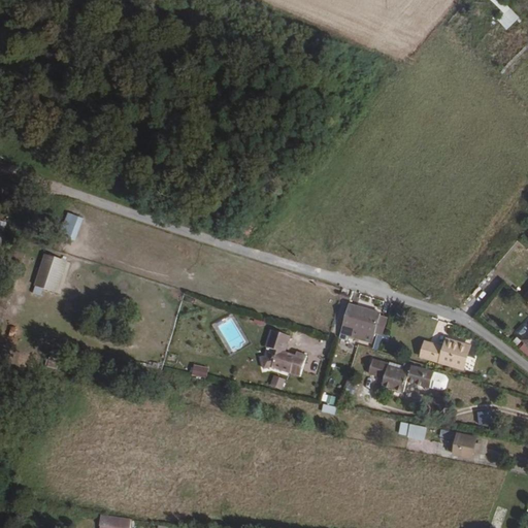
[(520,19),(500,0),(490,0),(501,11),(504,14),(501,18),(497,22),(507,31),(520,19)]
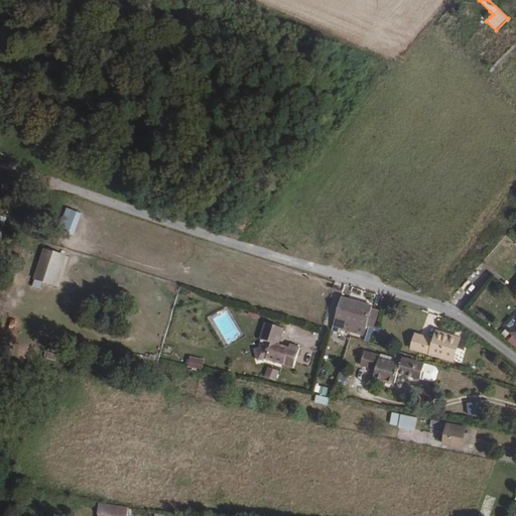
[(82,215),(68,209),(59,230),(74,236),(82,215)]
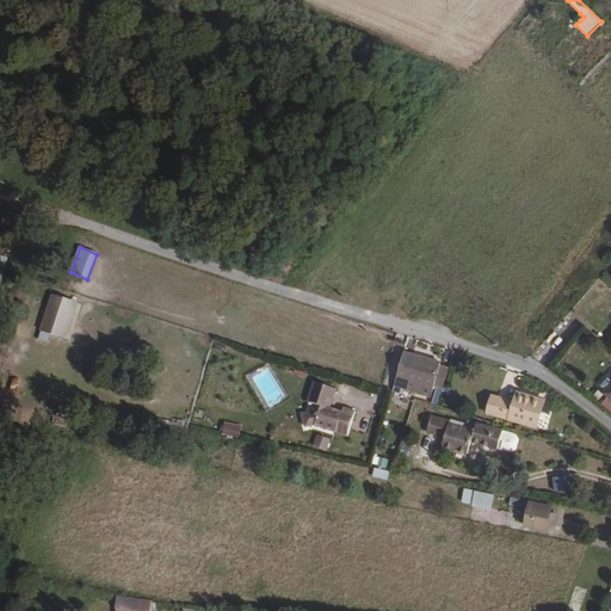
[(73,284),(66,281),(62,288),(71,291),(73,284)]
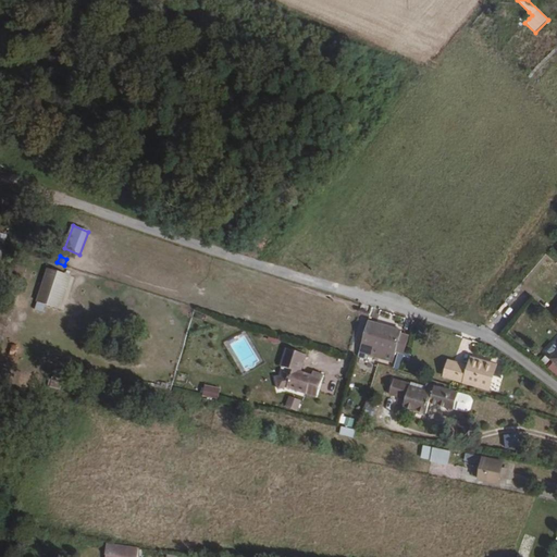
[(71,275),(48,268),(37,301),(38,301),(46,305),(60,309),(71,275)]
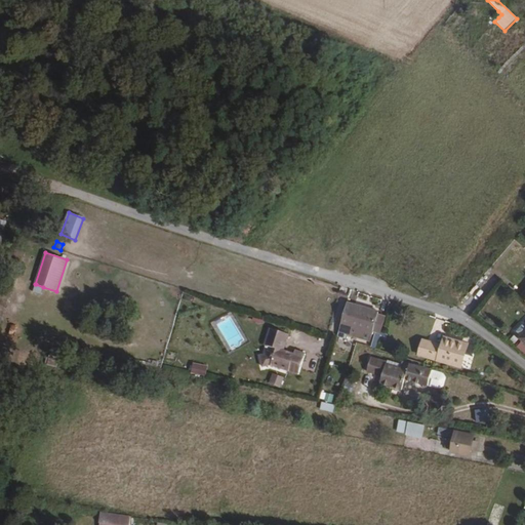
[(43,287),(36,284),(33,291),(41,294),(43,287)]
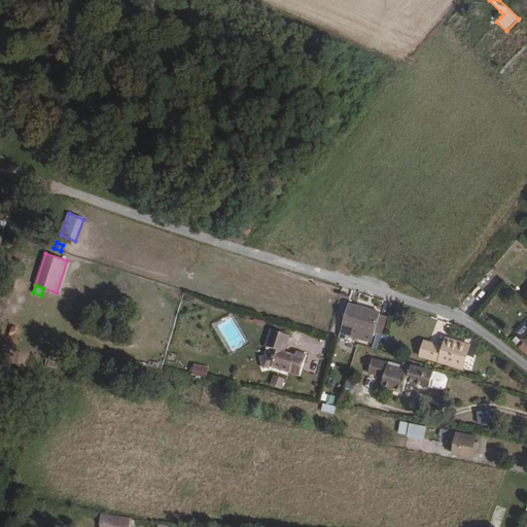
[(380,311),(348,303),(340,334),(342,334),(347,336),(351,337),(372,343),(374,332),(377,334),(382,335),(383,334),(387,317),(379,315),(380,311)]
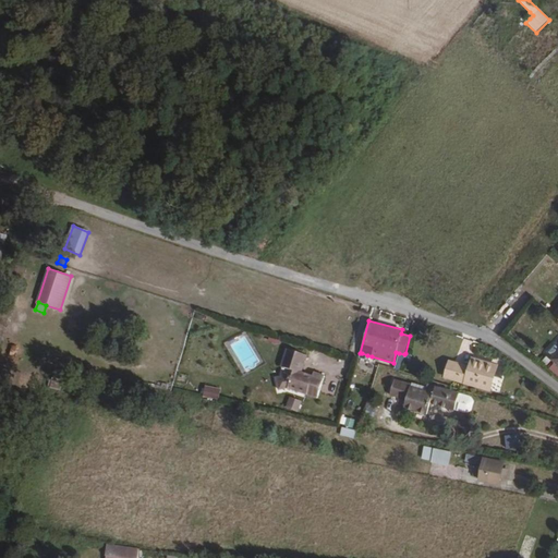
[(546,352),(552,358),(557,350),(557,342),(556,341),(546,352)]
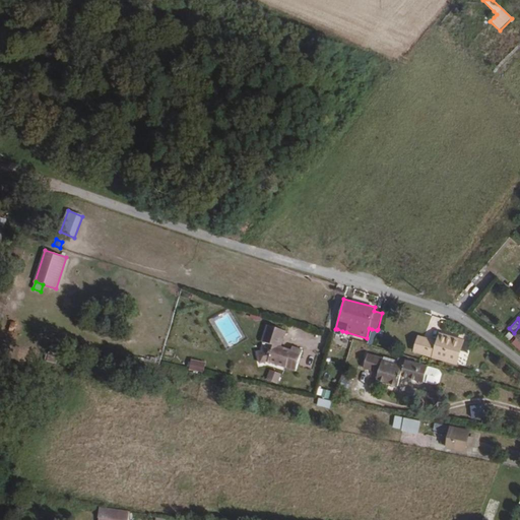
[(287,332),(267,325),(262,342),(273,346),(272,351),(268,349),(258,352),(259,365),(268,362),(296,372),(303,349),(294,346),(291,349),(281,346),(287,332)]
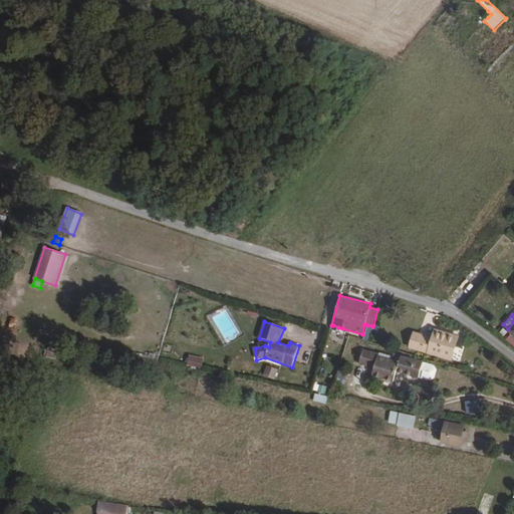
[(372,326),(367,325),(362,339),(368,341),(371,331),(372,326)]
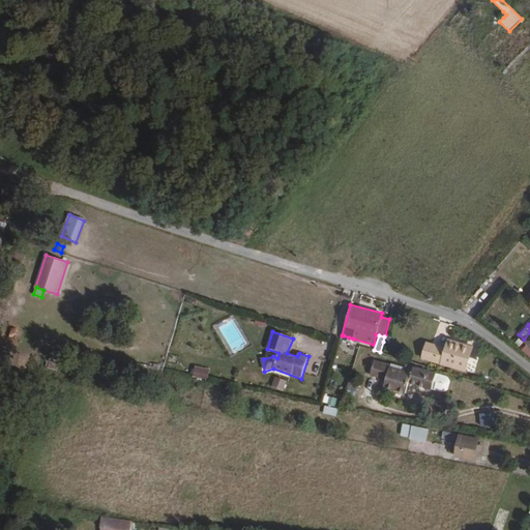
[(427,342),(421,359),(466,373),(474,346),(447,339),(445,347),(427,342)]
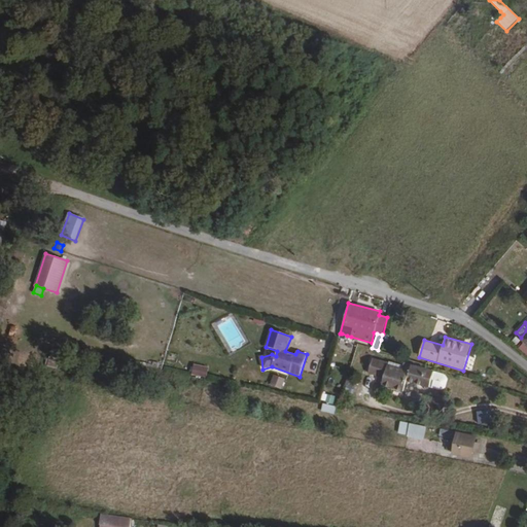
[(429,387),(433,371),(434,371),(403,362),(402,365),(401,369),(388,364),(388,362),(373,358),(369,374),(383,378),(381,385),(403,392),(407,381),(429,387)]
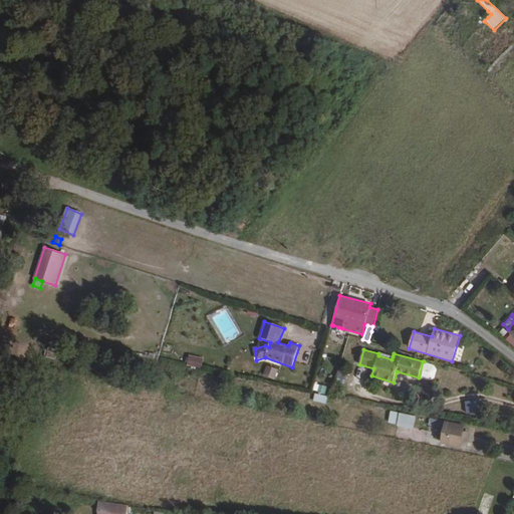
[(204,358),(190,355),(187,365),(201,369),(204,358)]
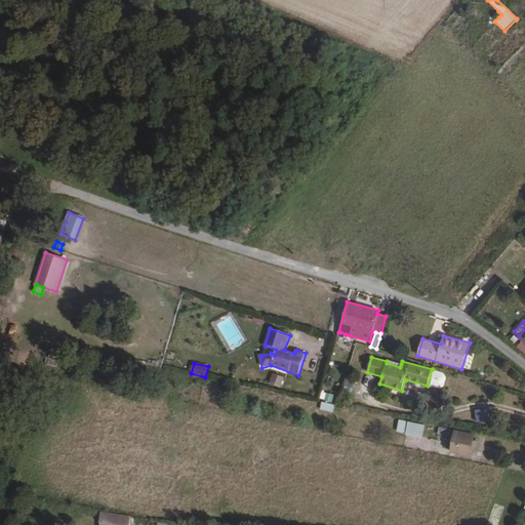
[(432,369),(428,386),(437,388),(439,388),(444,387),(446,377),(444,373),(441,372),(432,369)]
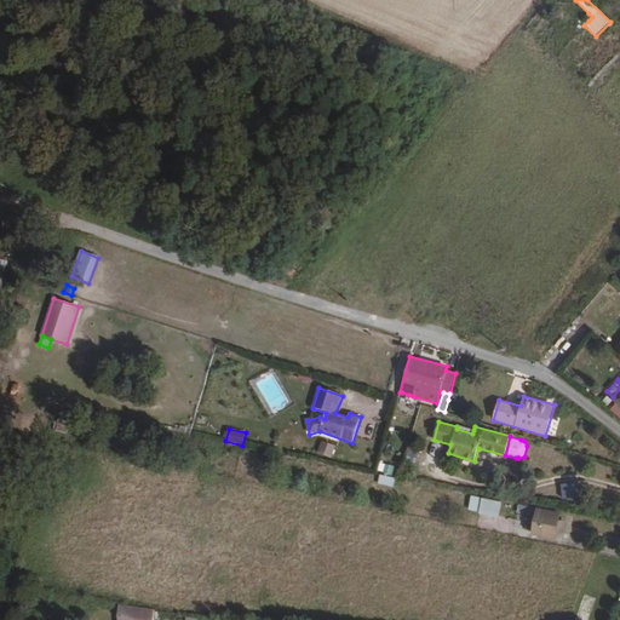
[(336,447),(322,441),(319,453),(332,458),(336,447)]
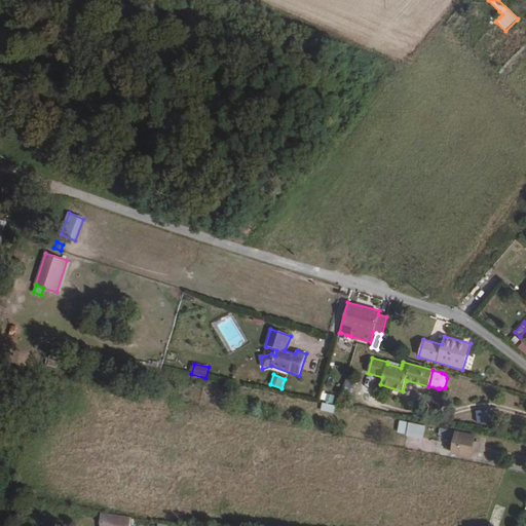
[(355,383),(346,380),(343,391),(352,393),(355,383)]
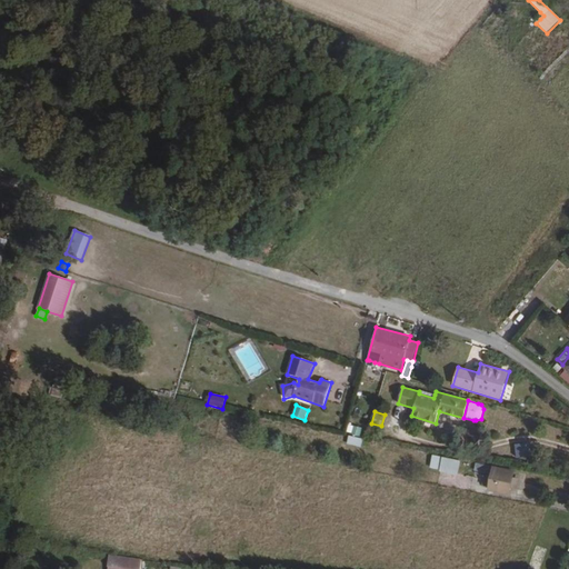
[(362,428),(353,426),(351,436),(359,438),(362,428)]
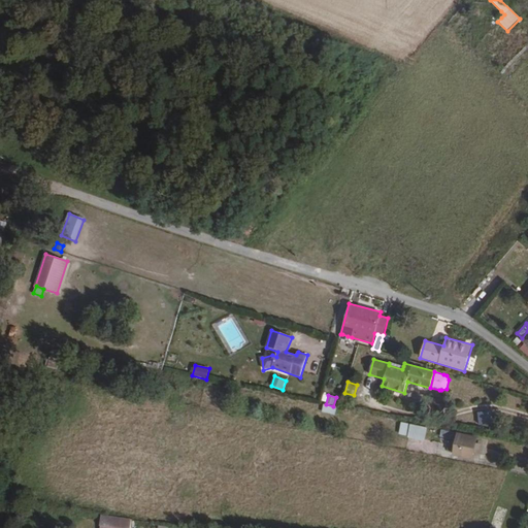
[(336,407),(323,404),(322,413),(335,416),(336,407)]
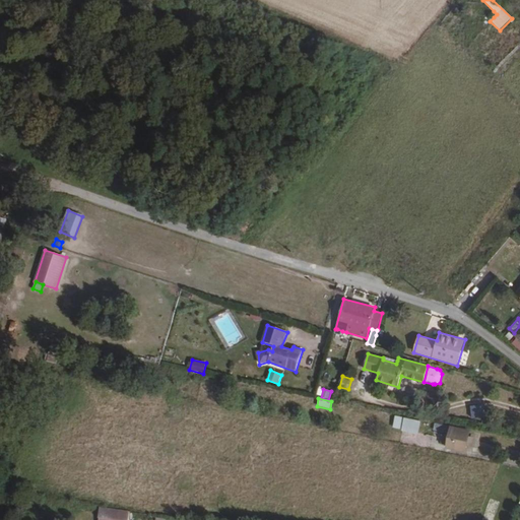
[(470,407),(471,418),(485,416),(483,405),(470,407)]
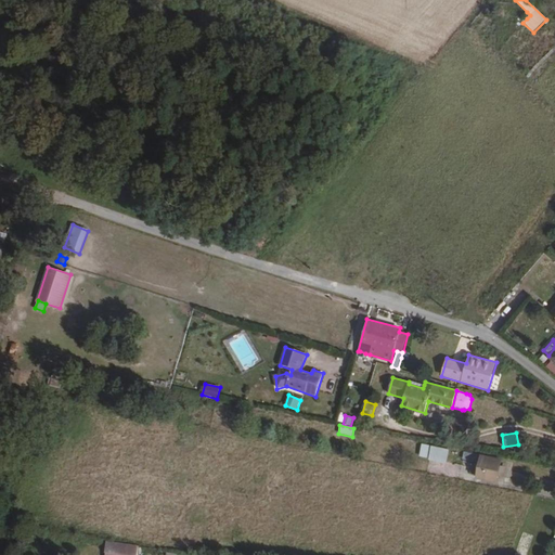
[(450,449),(422,443),(420,456),(429,459),(428,460),(447,464),(450,449)]
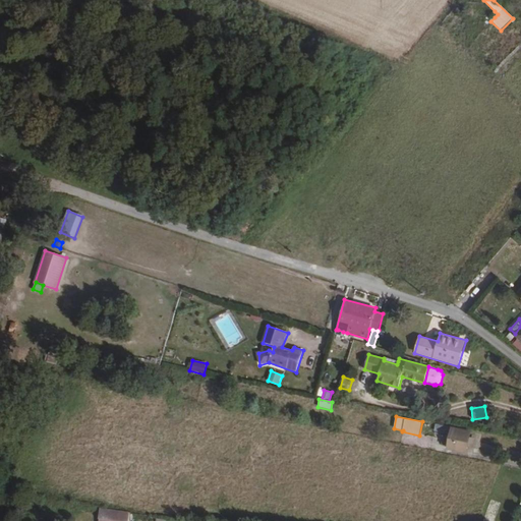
[(450,435),(451,427),(436,423),(435,430),(450,435)]
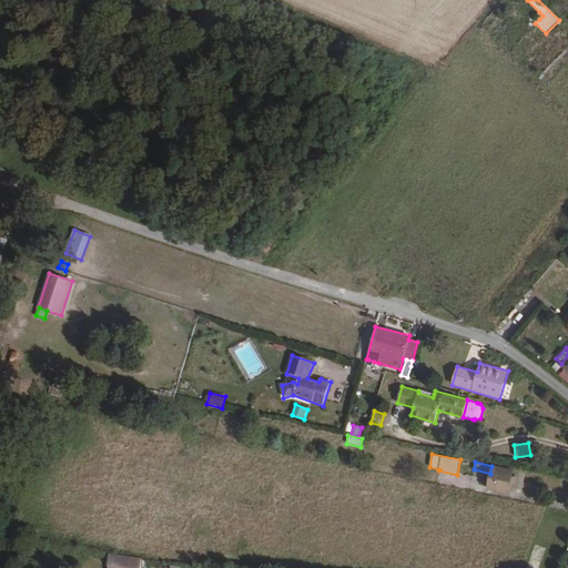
[(514,469),(493,464),(492,466),(490,474),(490,475),(487,486),(487,489),(509,494),(510,487),(513,476),(514,469)]
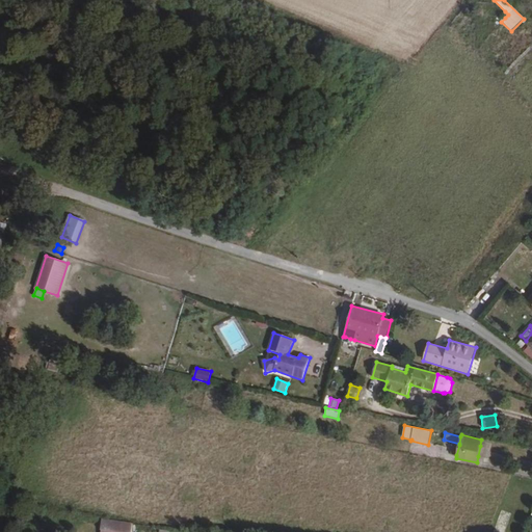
[(456,455),(459,445),(452,444),(450,454),(456,455)]
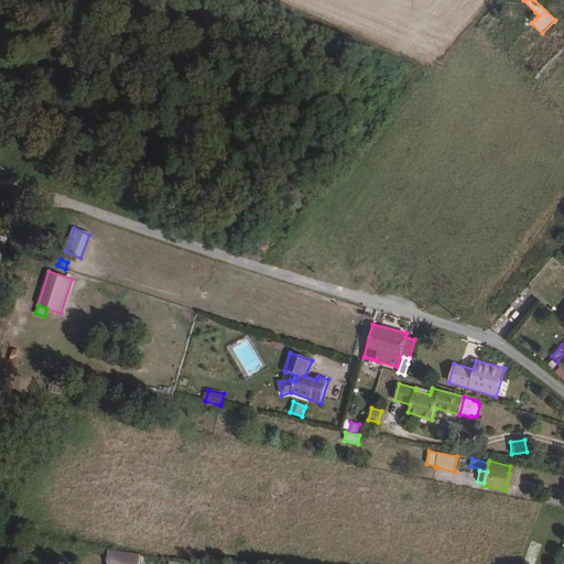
[(139,563),(141,555),(108,551),(107,562),(108,562),(122,563),(139,563)]
